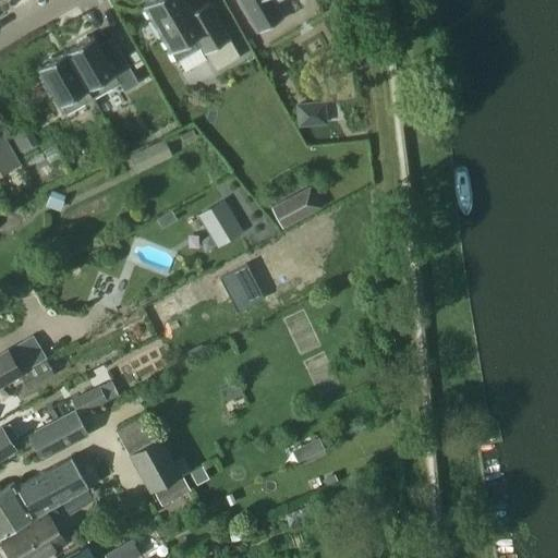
[(154,0),(145,5),(154,21),(152,23),(150,26),(157,38),(160,39),(164,37),(179,62),(204,47),(218,71),(242,57),(210,2),(194,12),(186,0),(154,0)]
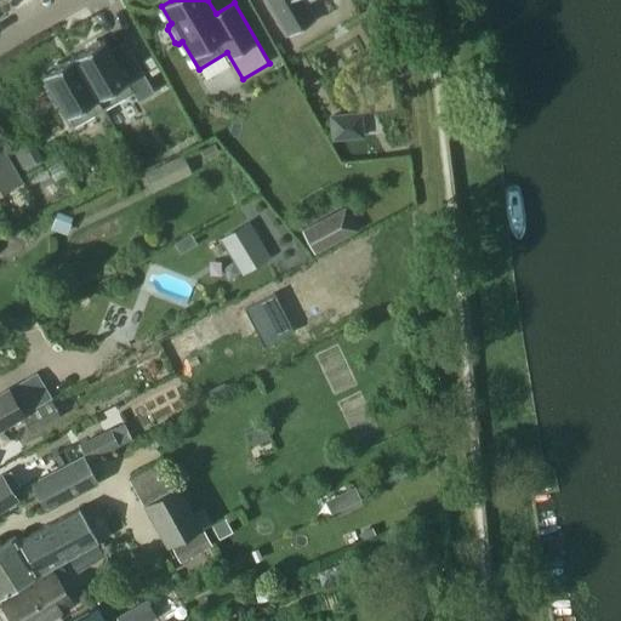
[(268,0),(290,35),(318,20),(307,3),(311,0),(268,0)]
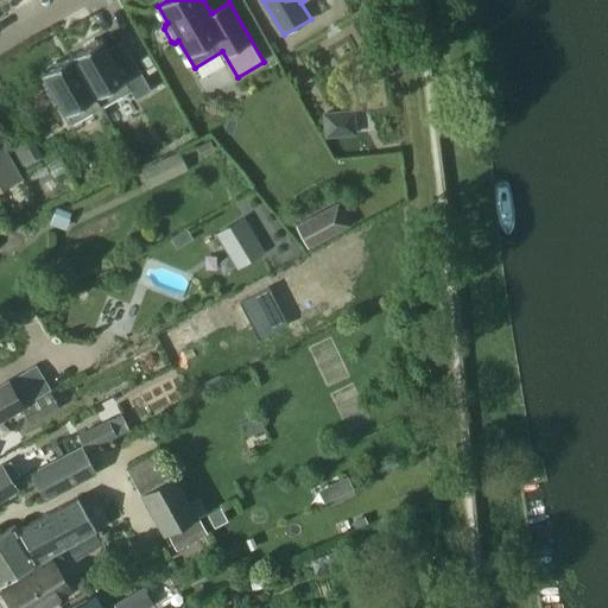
[(86,51),(74,58),(105,109),(133,92),(139,101),(154,92),(132,55),(118,64),(103,40),(100,43),(96,42),(87,46),(86,51)]
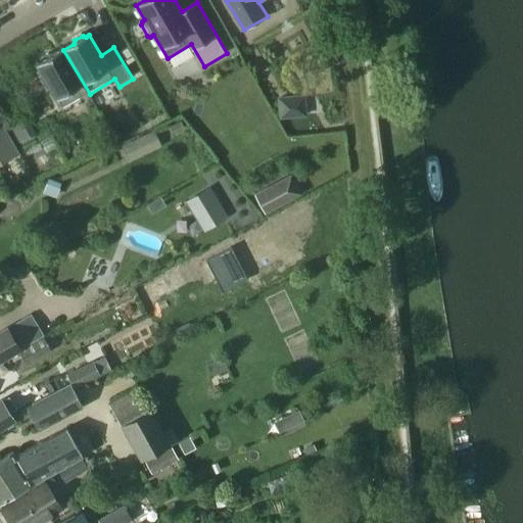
[(64,109),(90,94),(63,50),(53,56),(50,55),(42,60),(41,63),(38,65),(44,76),(41,78),(49,92),(53,90),(64,109)]
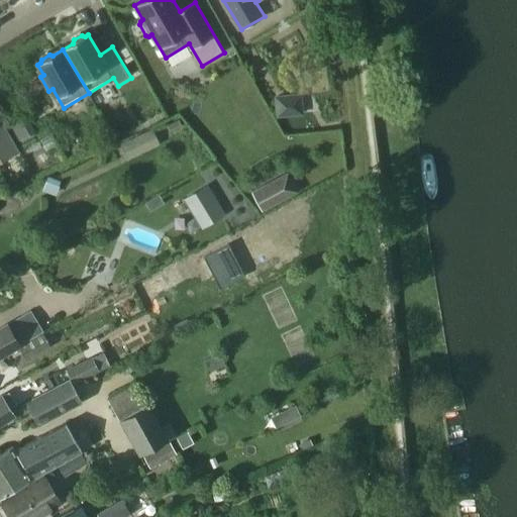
[(273,96),(276,118),(290,117),(287,95),(273,96)]
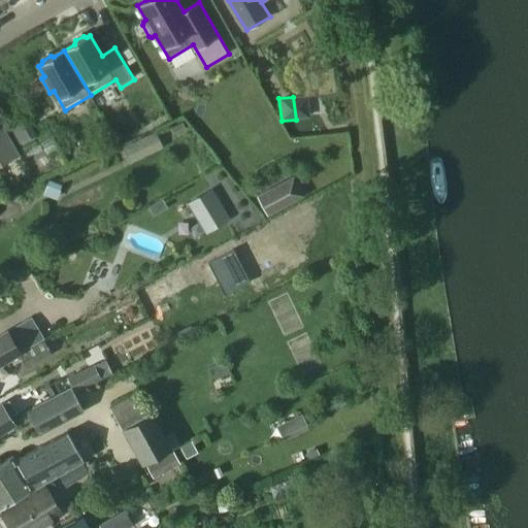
[(22,118),(9,125),(20,142),(32,135),(22,118)]
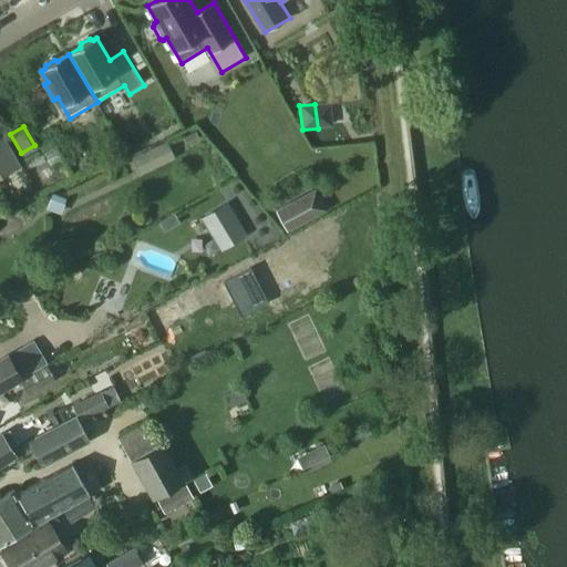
[(0,175),(18,166),(0,135),(0,175)]
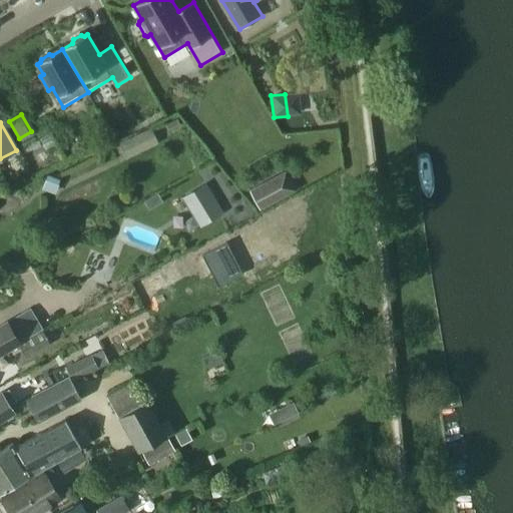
[(158,144),(151,128),(118,143),(126,159),(158,144)]
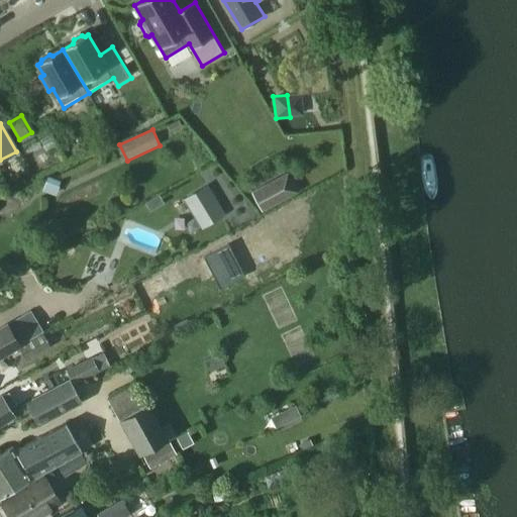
[(282,200),(272,181),(250,192),(262,211),(282,200)]
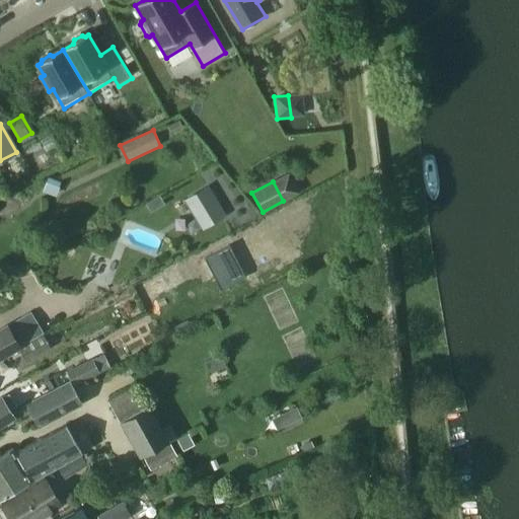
[(207,188),(186,200),(202,228),(224,216),(207,188)]
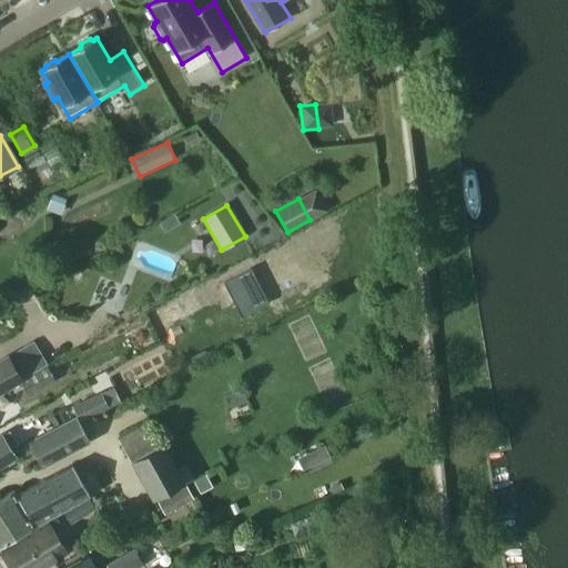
[(152,311),(159,324),(196,306),(190,293),(152,311)]
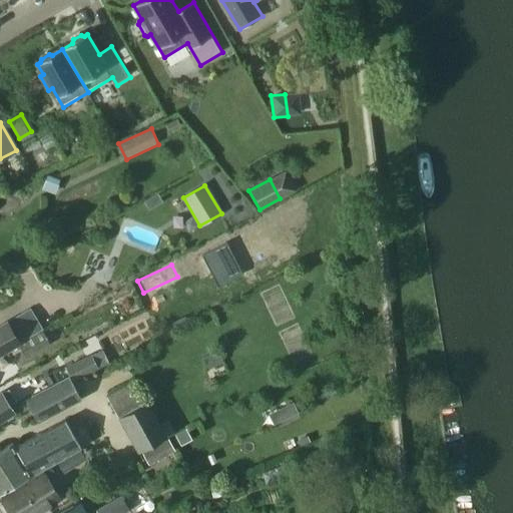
[(30,310),(0,327),(0,355),(42,331),(30,310)]
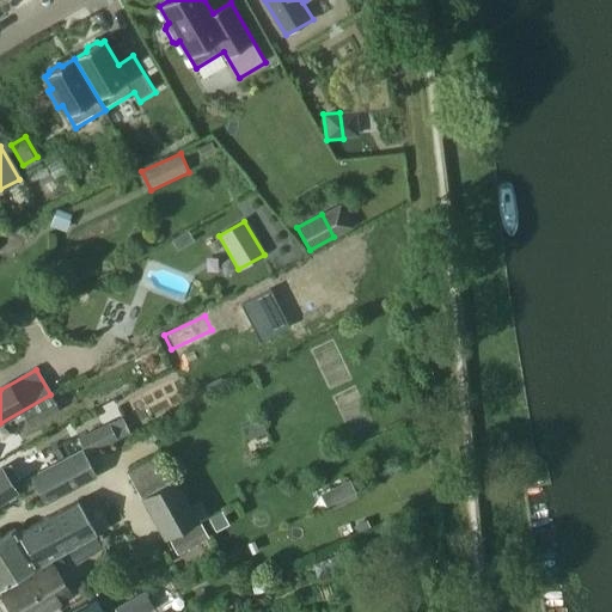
[(50,396),(22,412),(30,427),(59,410),(50,396)]
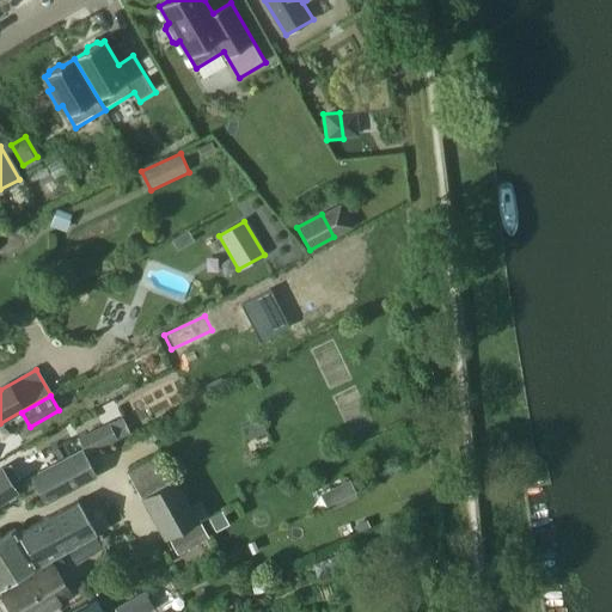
[(267,433),(259,416),(240,424),(248,441),(267,433)]
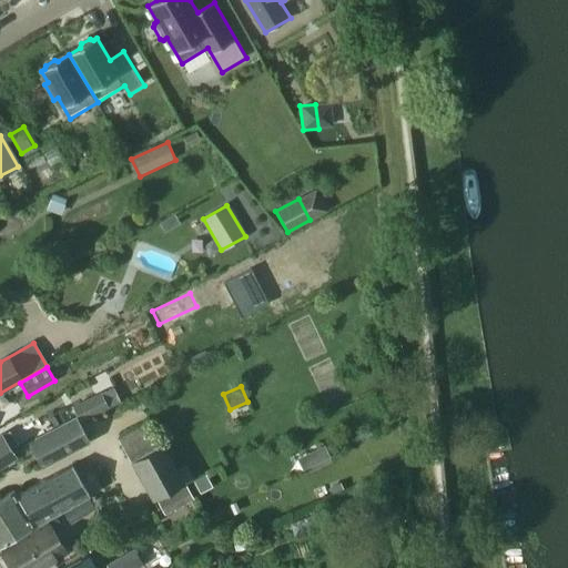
[(75,416),(80,424),(109,409),(100,393),(71,407),(75,416)]
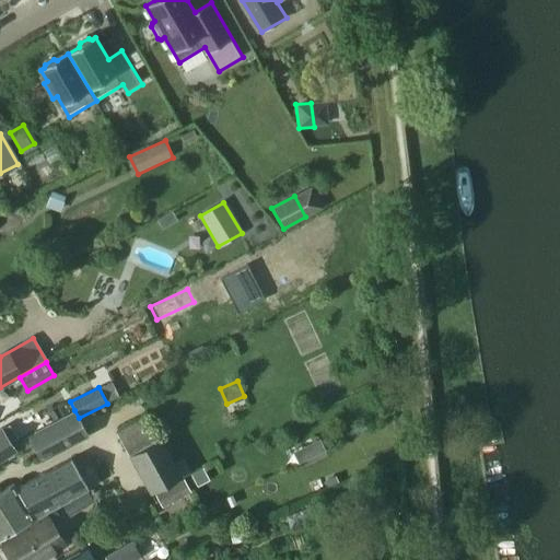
[(79,418),(74,410),(27,435),(42,462),(89,436),(79,418)]
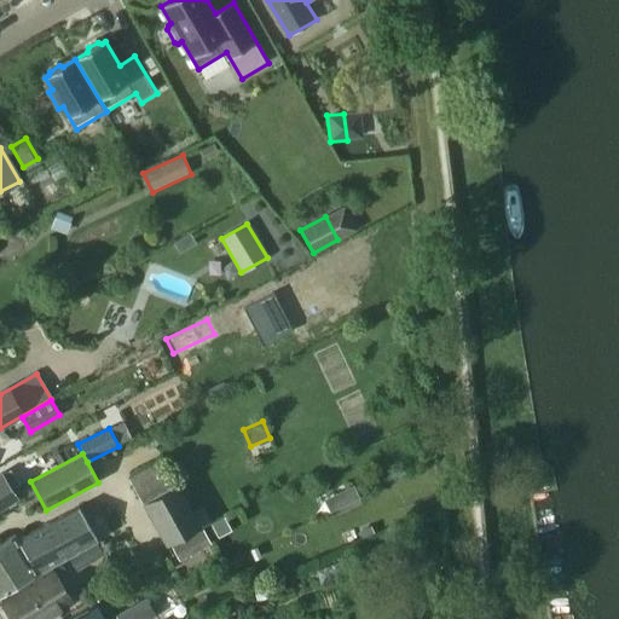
[(163,460),(128,479),(166,547),(201,527),(163,460)]
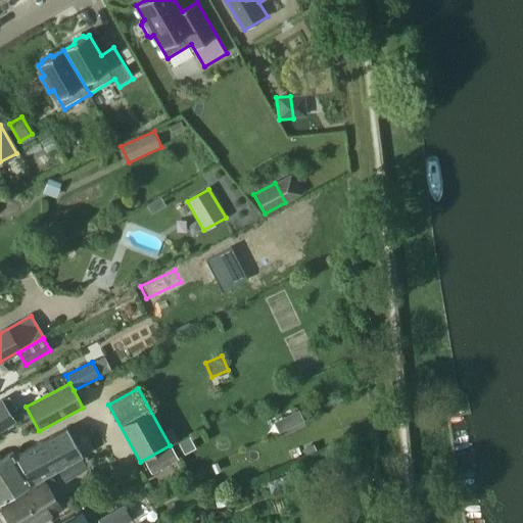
[(0,429),(1,429),(14,421),(11,415),(17,410),(8,396),(2,400),(1,398),(0,398),(0,429)]
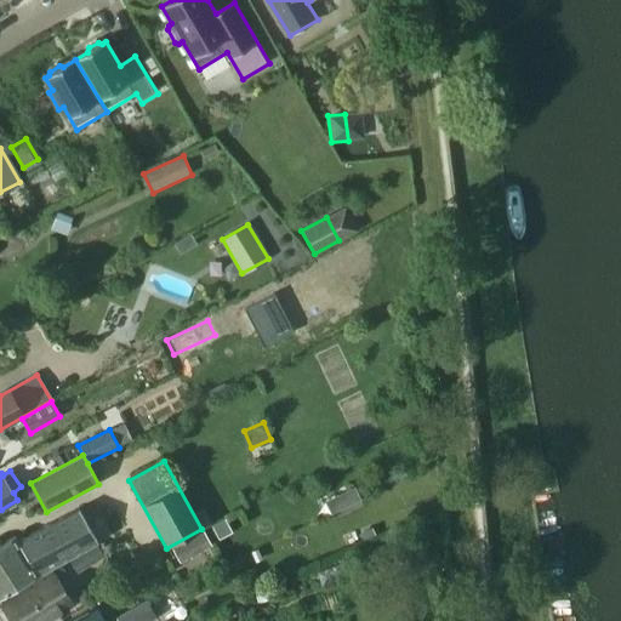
[(0,597),(38,574),(97,541),(80,508),(18,540),(15,536),(0,543),(0,597)]
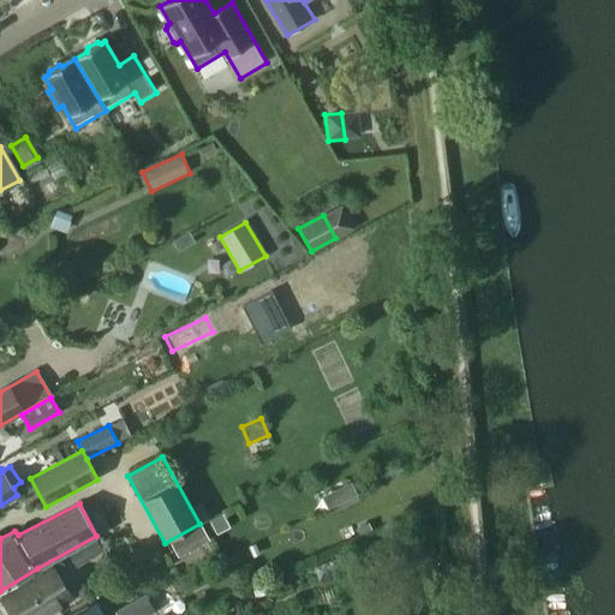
[(216,535),(230,527),(222,515),(210,521),(216,535)]
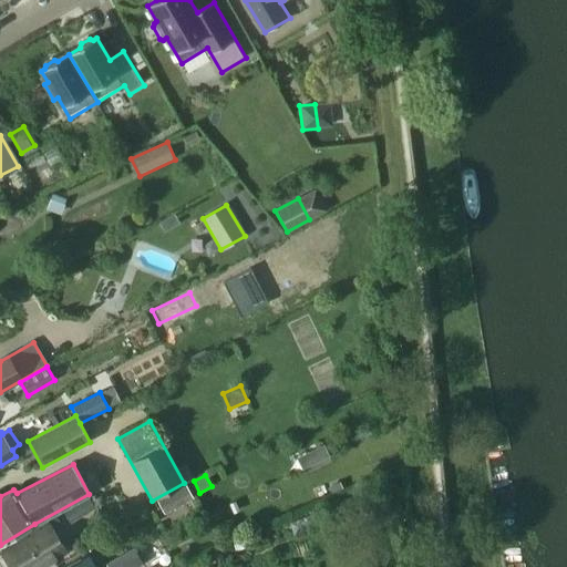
[(157,502),(163,513),(193,497),(186,486),(157,502)]
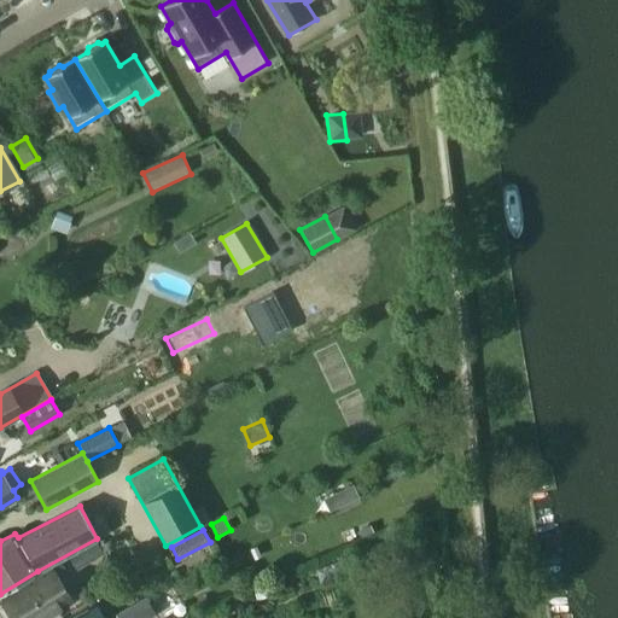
[(76,570),(104,555),(97,542),(69,558),(76,570)]
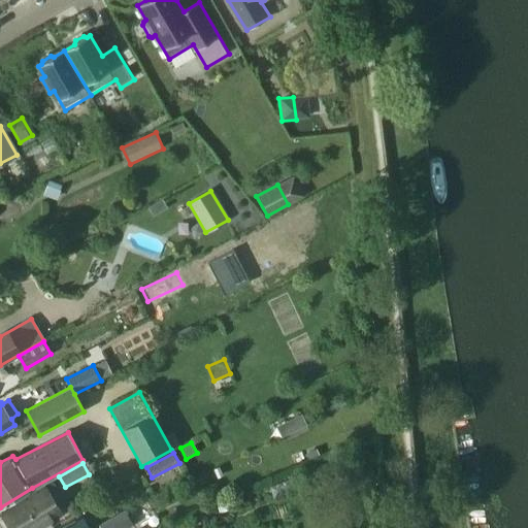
[(35,527),(61,513),(43,485),(1,512),(10,527),(35,527)]
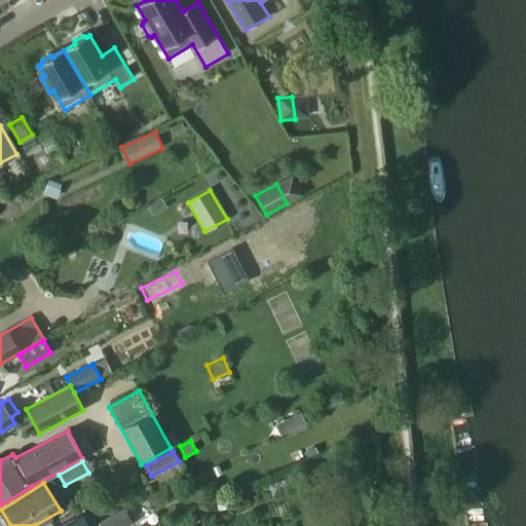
[(97,524),(98,525),(125,525),(133,523),(123,509),(97,524)]
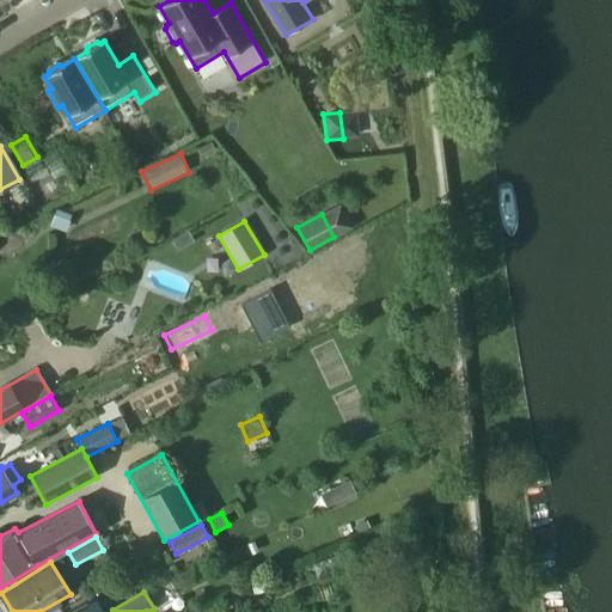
[(91,611),(86,600),(63,611),(91,611)]
